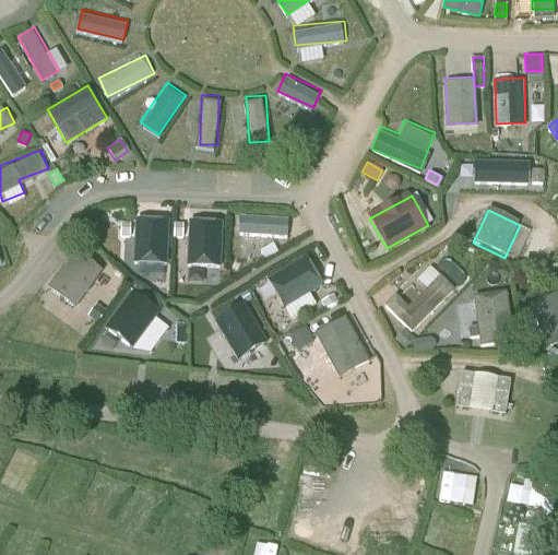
[(289,212),(238,211),(238,229),(288,232),(289,212)]
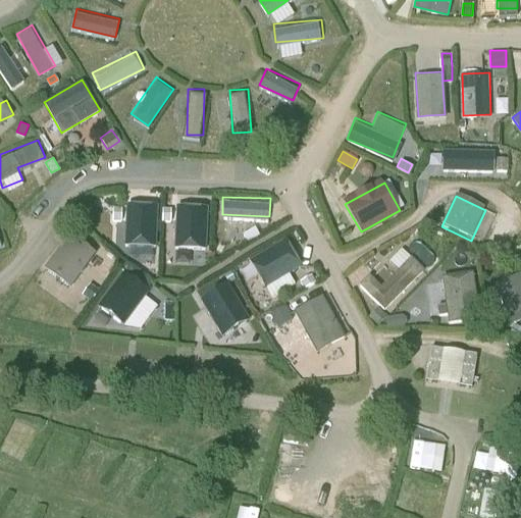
[(158,202),(127,200),(125,242),(157,243),(158,202)]
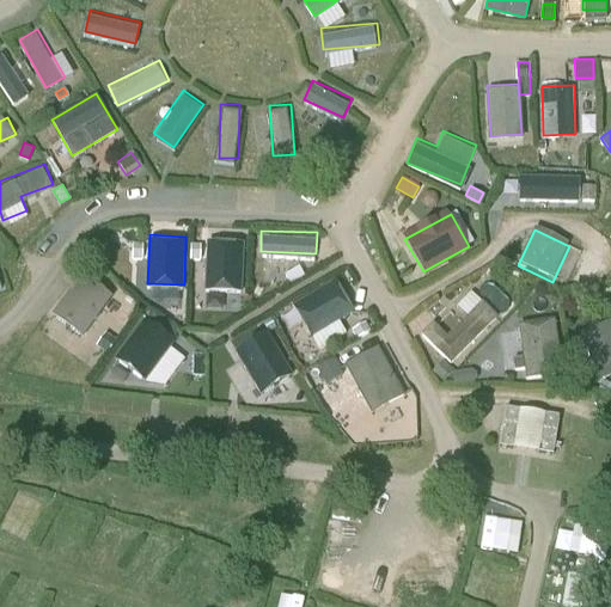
[(132,252),(134,239),(118,235),(115,249),(132,252)]
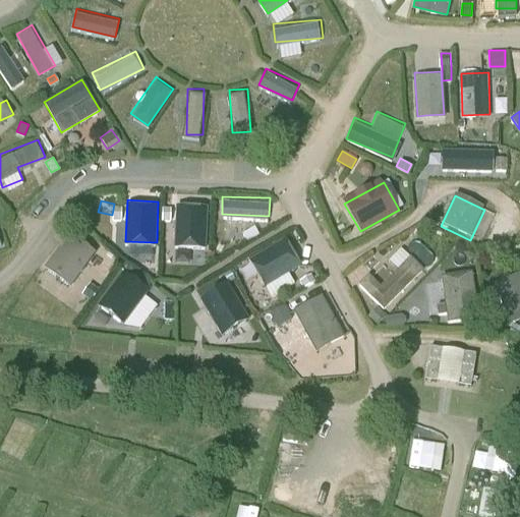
[(208,204),(177,203),(175,243),(207,245),(208,204)]
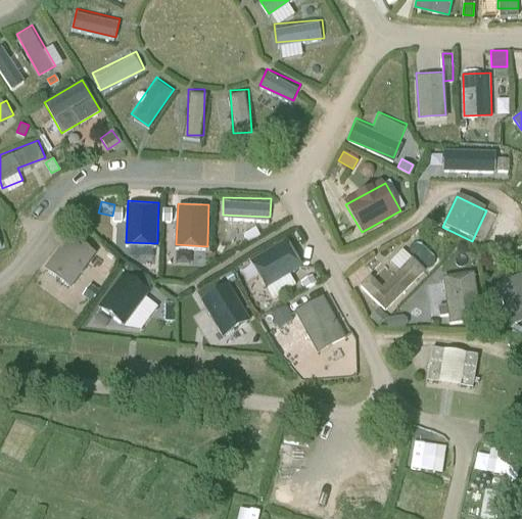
[(113,221),(122,221),(123,208),(114,208),(113,221)]
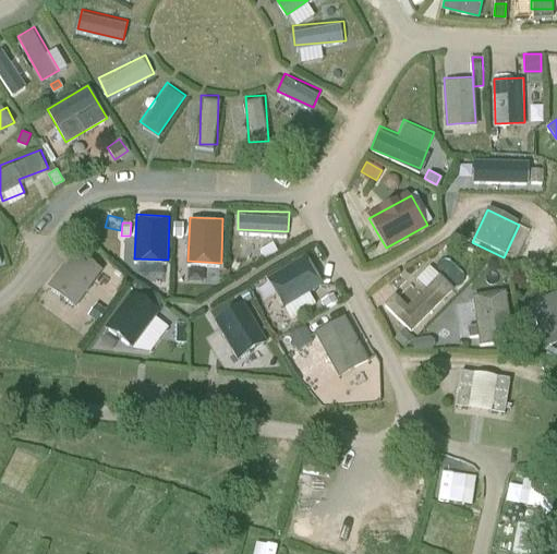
[(173,236),(182,237),(183,224),(174,223),(173,236)]
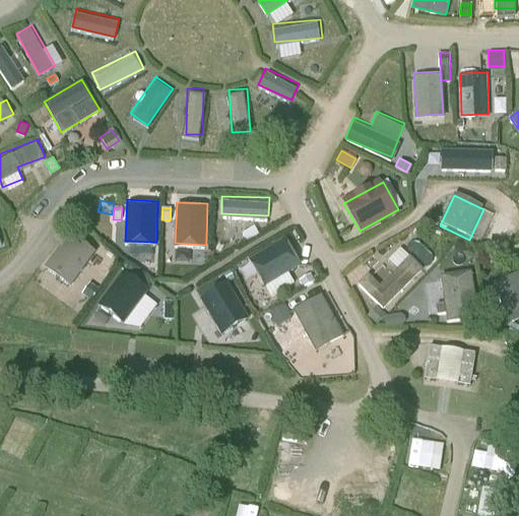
[(254,224),(243,232),(246,238),(248,240),(259,233),(258,231),(254,224)]
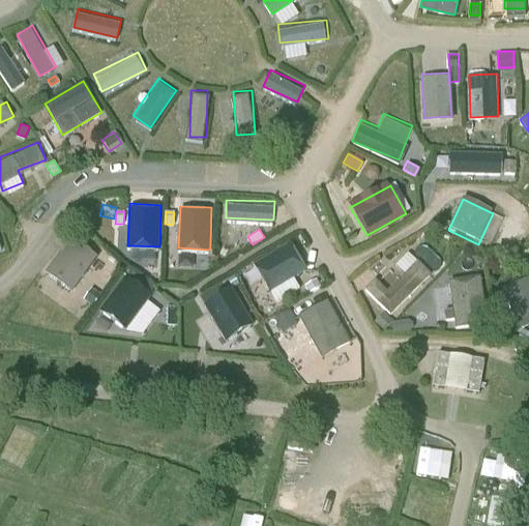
[(306,267),(290,240),(255,261),(270,289),(306,267)]
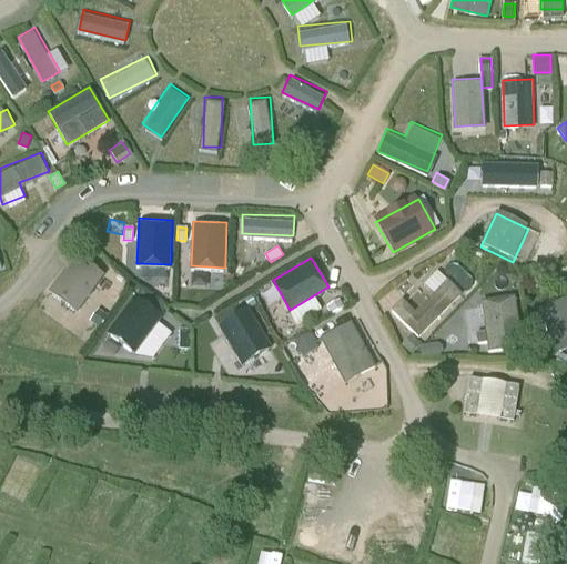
[(56,292),(77,309),(97,284),(76,268),(56,292)]
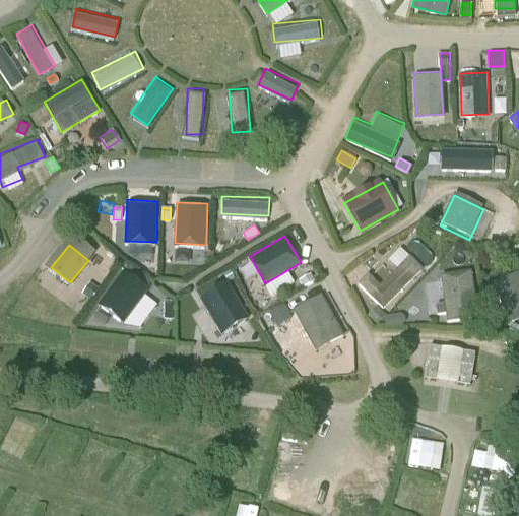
[(381,284),(368,273),(359,283),(384,308),(424,267),(409,255),(381,284)]
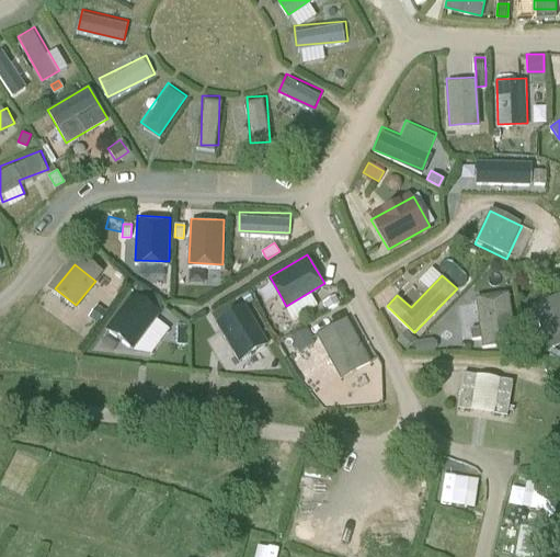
[(158,308),(162,304),(132,281),(128,285),(158,308)]
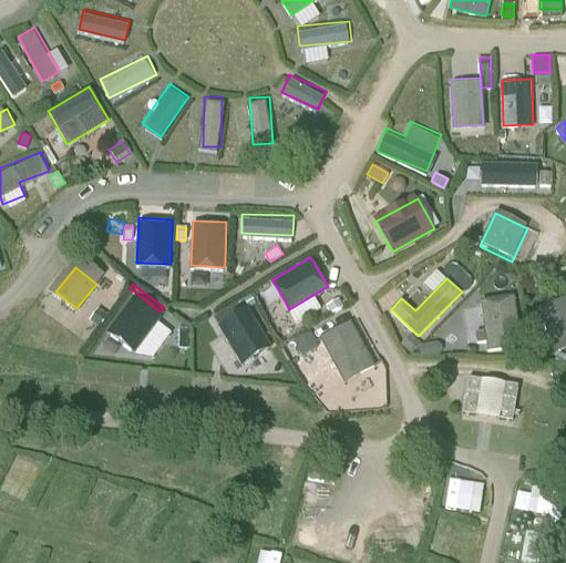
[(244,296),(248,305),(255,302),(250,293),(244,296)]
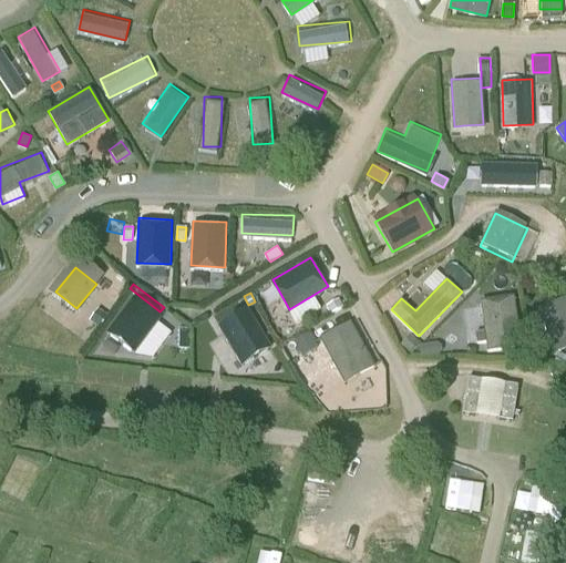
[(161,314),(134,294),(107,329),(134,350),(161,314)]
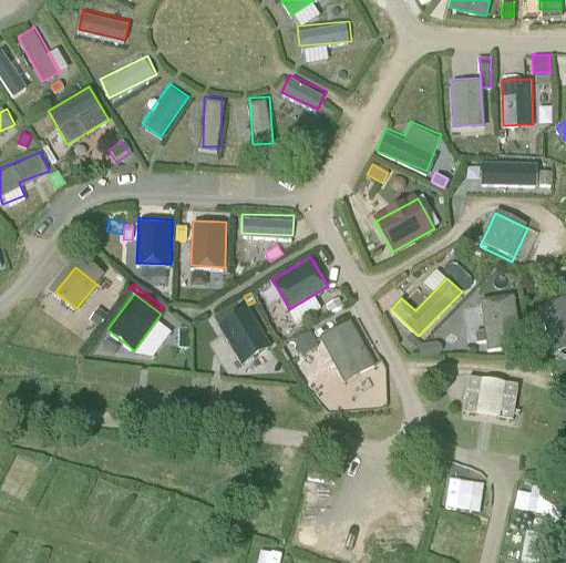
[(514,294),(481,299),(489,348),(521,344),(514,294)]
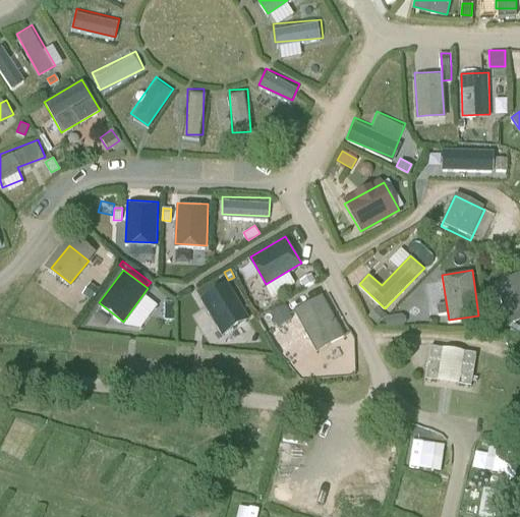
[(519,270),(495,282),(510,321),(519,316),(519,270)]
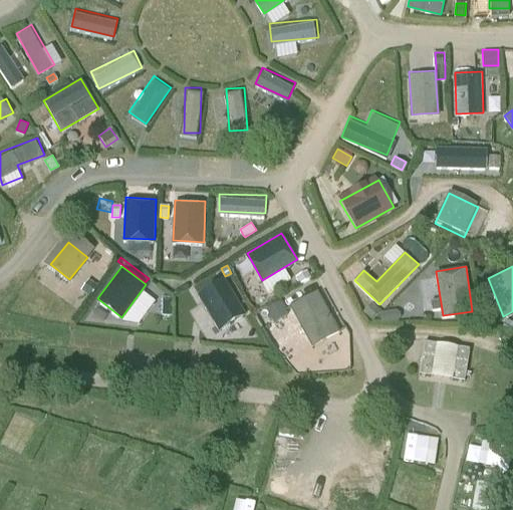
[(310,277),(306,270),(295,276),(299,283),(310,277)]
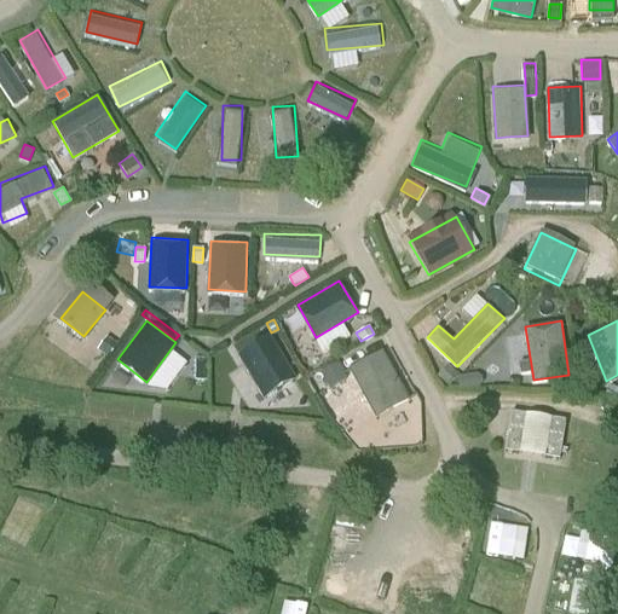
[(269,336),(237,354),(263,397),(294,377),(269,336)]
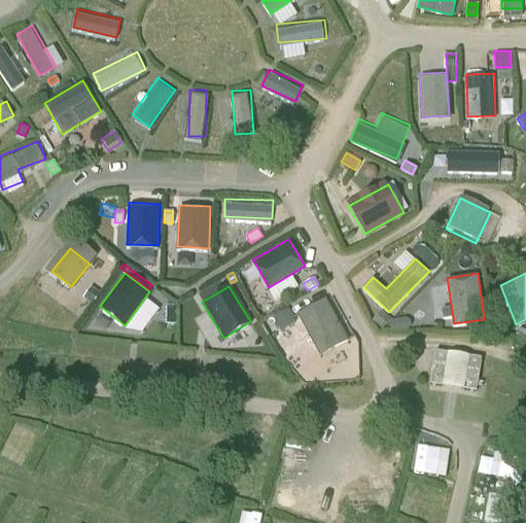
[(100,293),(91,287),(83,298),(92,304),(100,293)]
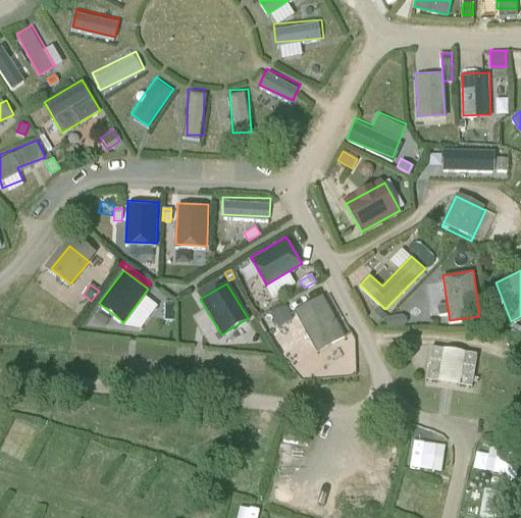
[(294,309),(313,345),(342,329),(323,294),(294,309)]
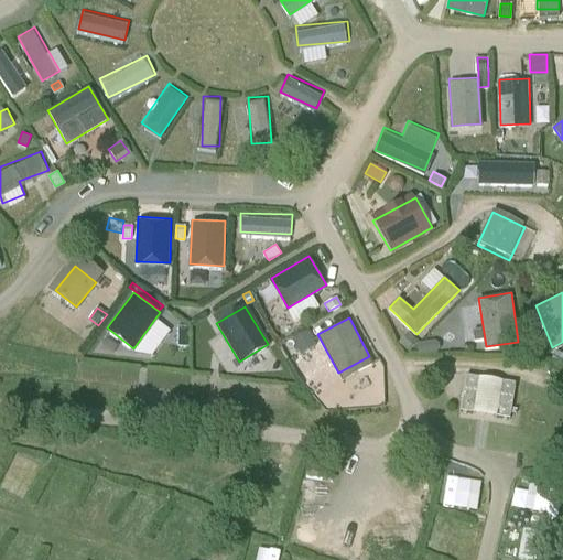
[(306,327),(292,335),(300,350),(314,342),(306,327)]
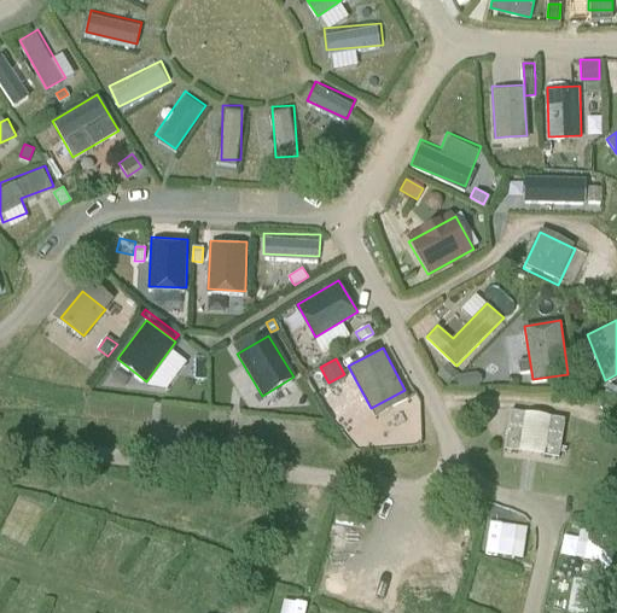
[(447,384),(457,373),(448,365),(437,374),(447,384)]
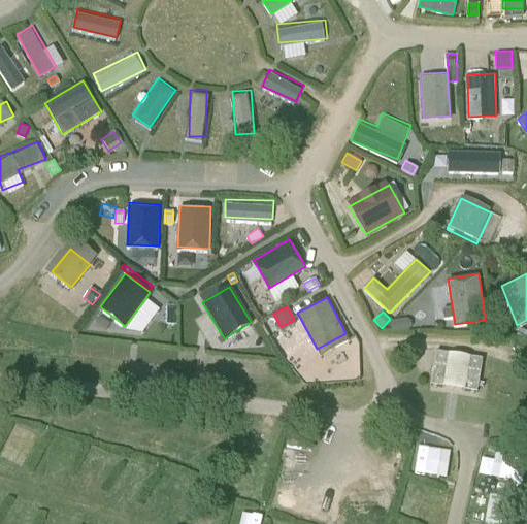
[(392,331),(408,329),(406,316),(391,319),(392,331)]
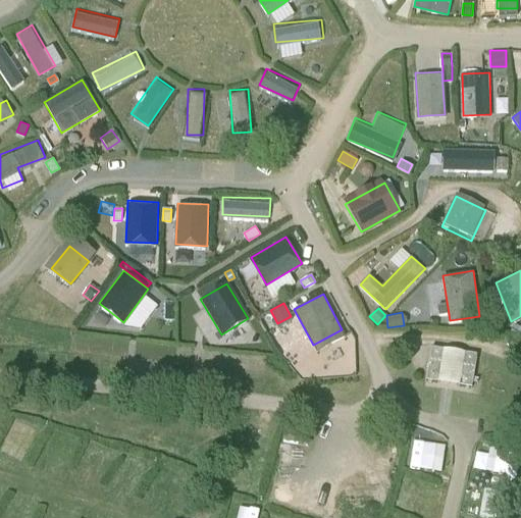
[(520,326),(516,324),(511,333),(520,339),(520,326)]
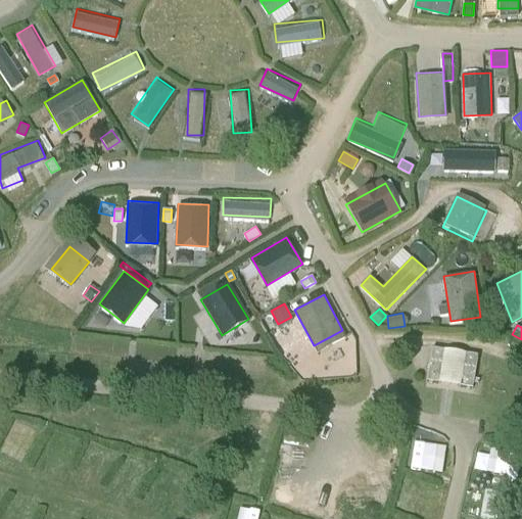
[(423,379),(438,381),(443,348),(428,346),(423,379)]
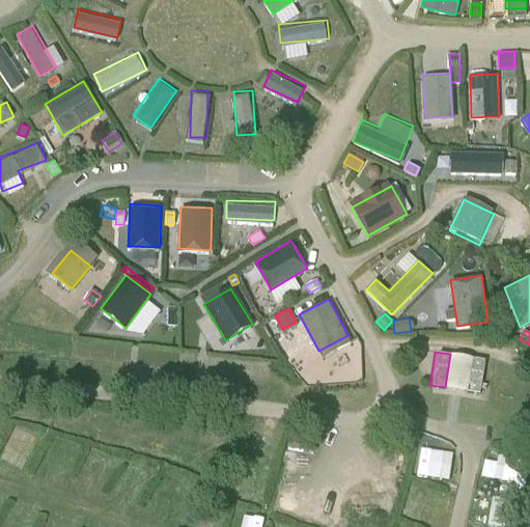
[(480,393),(485,360),(470,357),(465,390),(480,393)]
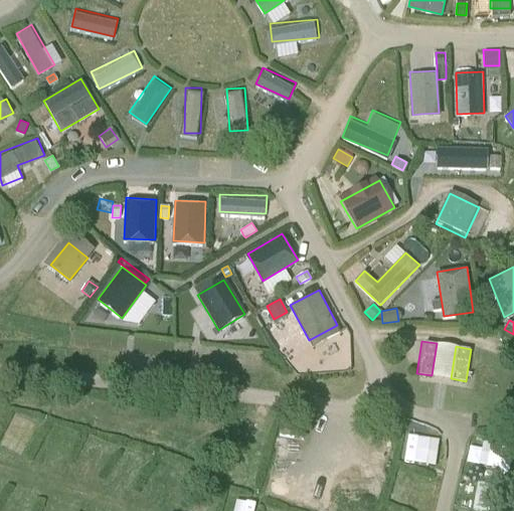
[(241,434),(254,438),(259,421),(245,418),(241,434)]
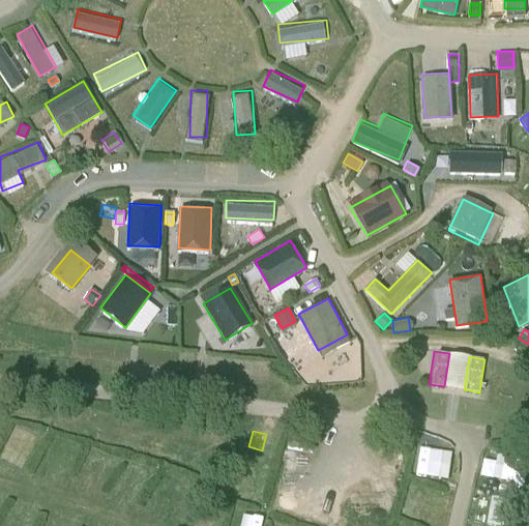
[(493,448),(490,463),(515,468),(518,454),(493,448)]
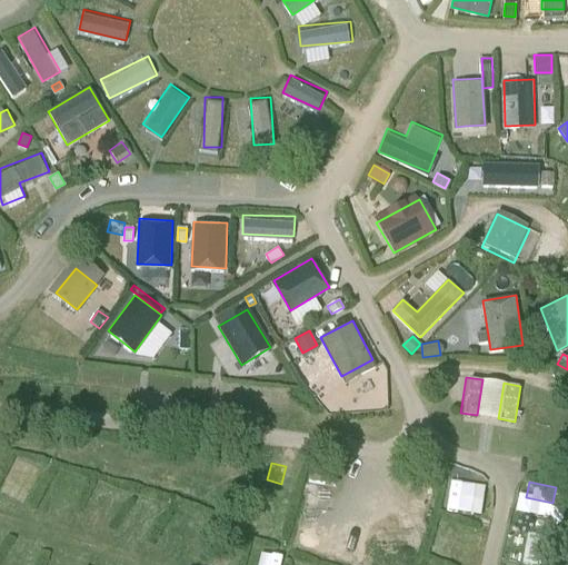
[(516,528),(512,548),(551,554),(555,534),(516,528)]
